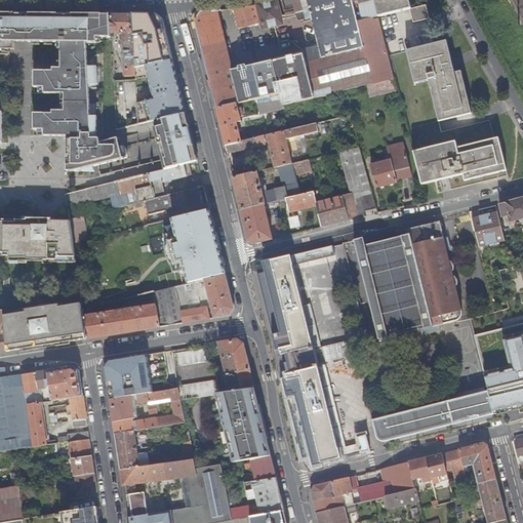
[(256,3),(232,6),(237,27),(257,22),(257,25),(260,25),(262,27),(280,23),(275,0),(268,0),(256,3)]
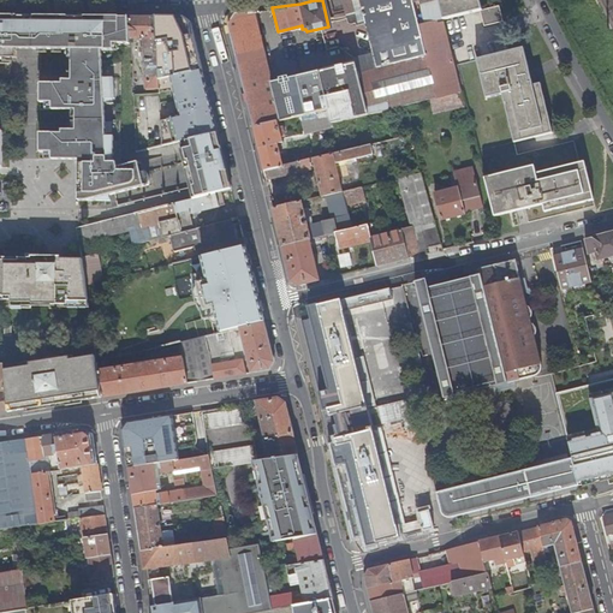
[(340,0),(345,21),(349,22),(363,19),(372,53),(376,66),(424,53),(410,0),(340,0)]
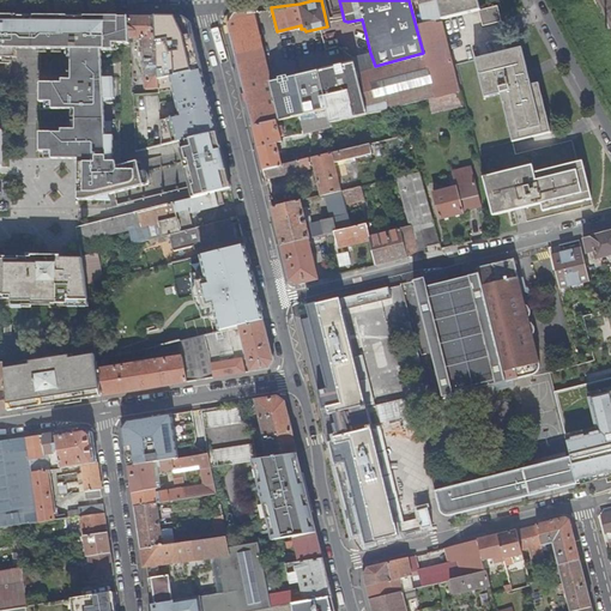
[(457,90),(439,17),(434,0),(409,0),(423,53),(434,96),(457,90)]
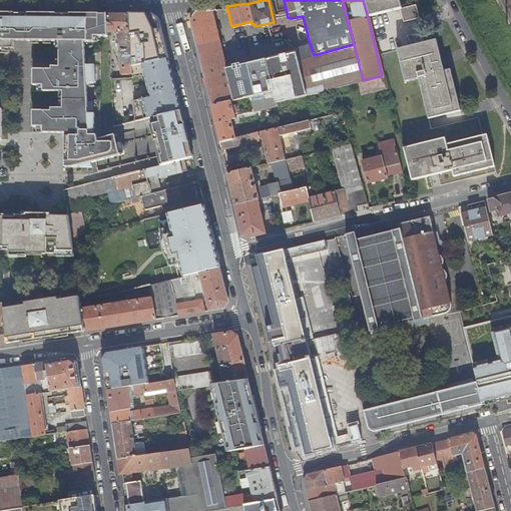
[(363,0),(367,14),(397,7),(400,21),(416,17),(413,3),(399,7),(397,0),(363,0)]
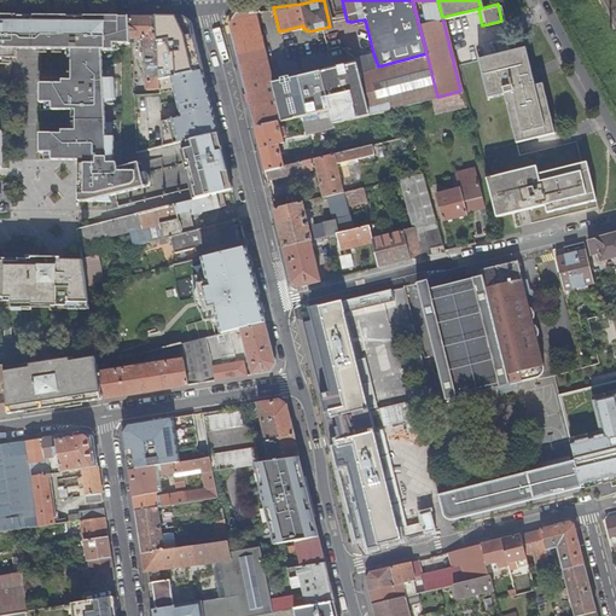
[(271,81),(253,10),(234,12),(226,24),(236,63),(253,126),(277,120),(301,114),(326,108),(330,122),(368,114),(355,60),(271,81)]
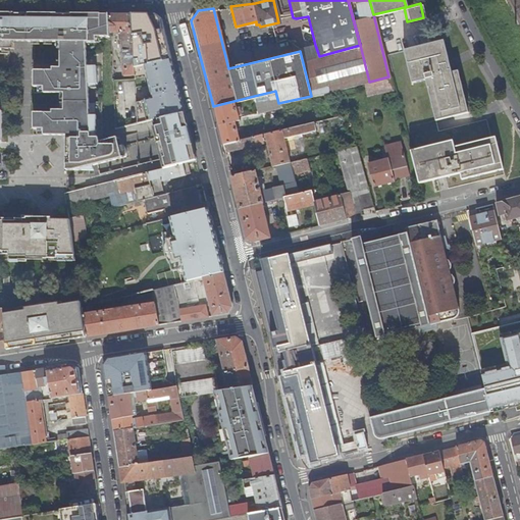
[(51,69),(33,69),(32,92),(58,93),(58,109),(51,109),(51,112),(32,111),(31,134),(64,135),(64,169),(92,169),(92,164),(125,156),(125,153),(125,150),(124,147),(122,145),(118,145),(116,137),(100,141),(99,137),(97,137),(95,115),(89,115),(87,85),(96,84),(95,66),(86,66),(85,43),(95,42),(95,37),(109,36),(109,32),(108,13),(97,12),(26,12),(5,11),(7,48),(13,48),(13,41),(26,41),(59,41),(59,67),(51,66),(51,69)]
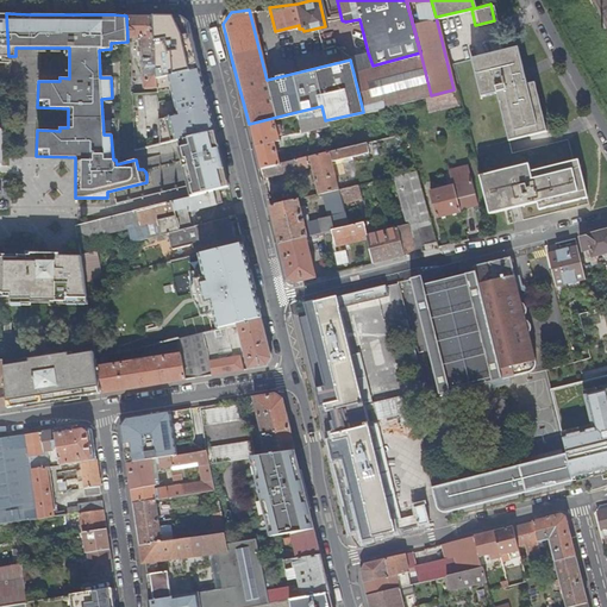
[(143,16),(126,16),(127,37),(139,37),(141,47),(137,47),(137,51),(141,51),(142,88),(156,87),(156,79),(151,16),(143,16)]
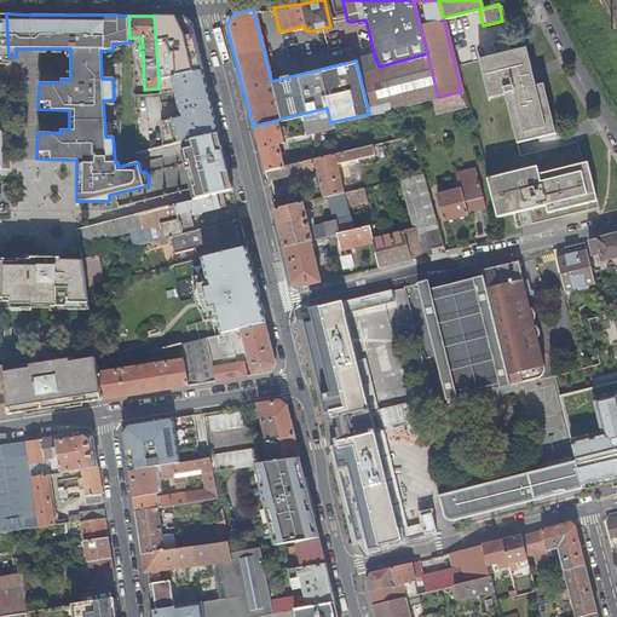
[(182,16),(154,16),(159,80),(201,69),(196,48),(190,21),(182,16)]
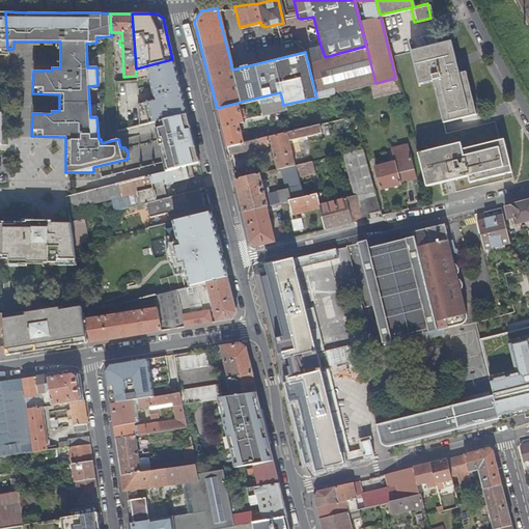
[(294,40),(290,29),(283,31),(286,43),(294,40)]
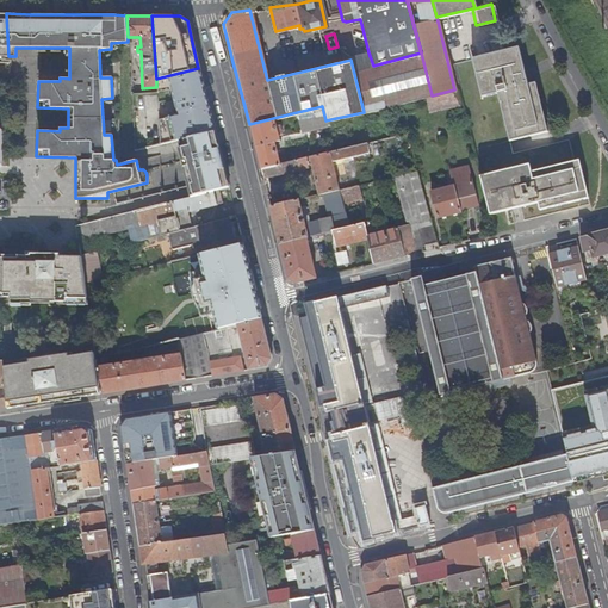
[(514,47),(469,57),(478,95),(495,92),(506,140),(544,130),(532,82),(523,85),(514,47)]
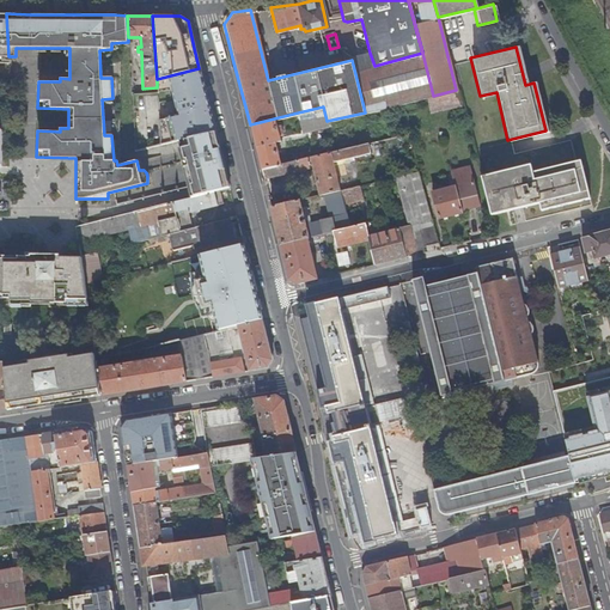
[(351,58),(352,60),(365,113),(428,97),(433,96),(422,53),(374,66),(370,53),(351,58)]
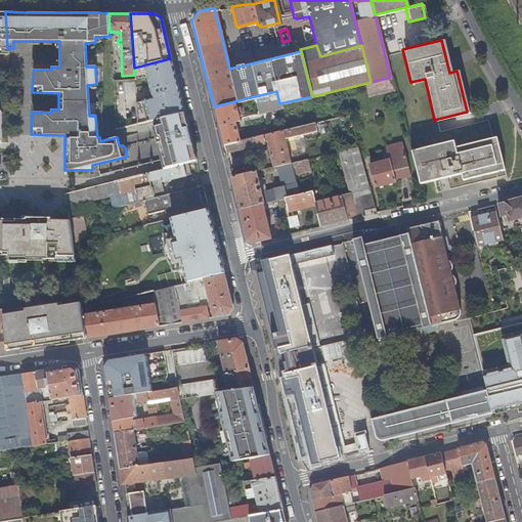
[(134,75),(134,78),(143,76),(146,75),(148,83),(151,98),(136,101),(137,123),(150,120),(183,111),(177,87),(170,58),(134,68),(134,75)]
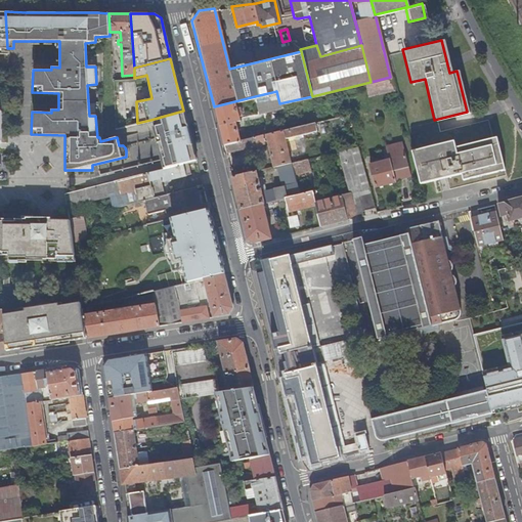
[(390,77),(371,82),(366,83),(370,93),(395,87),(392,77),(390,77)]
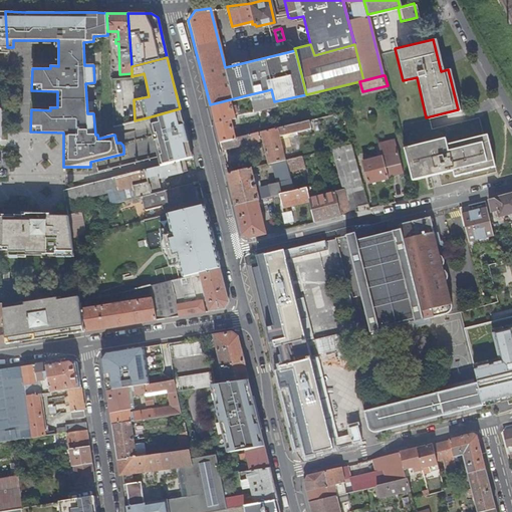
[(275,104),(274,101),(271,89),(250,94),(253,109),(275,104)]
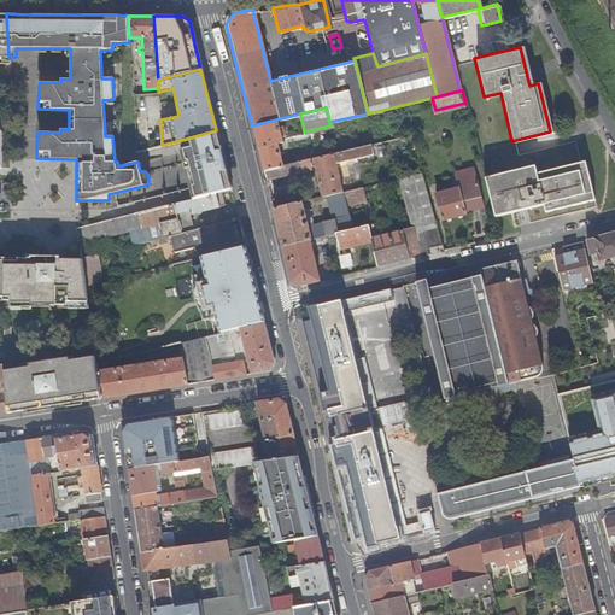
[(276,119),(252,126),(257,147),(263,170),(292,163),(291,157),(281,159),(277,146),(282,144),(276,119)]
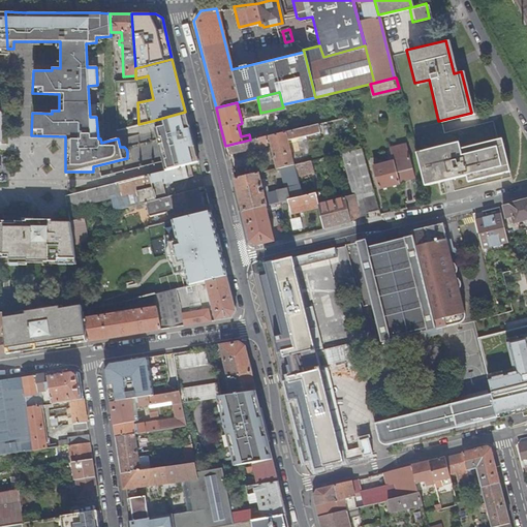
[(0,141),(10,142),(9,110),(0,109),(0,141)]
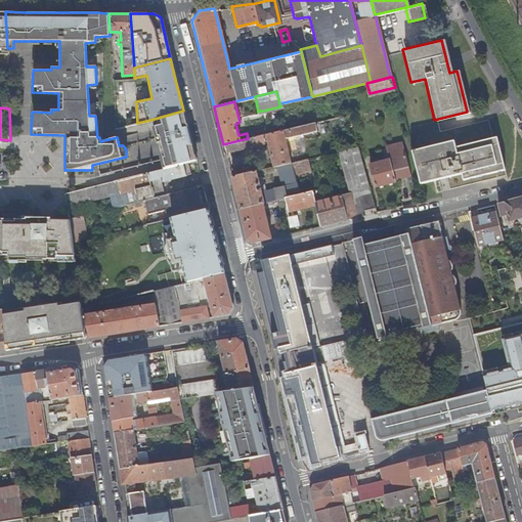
[(150,120),(163,168),(187,162),(196,160),(189,135),(183,111),(150,120)]
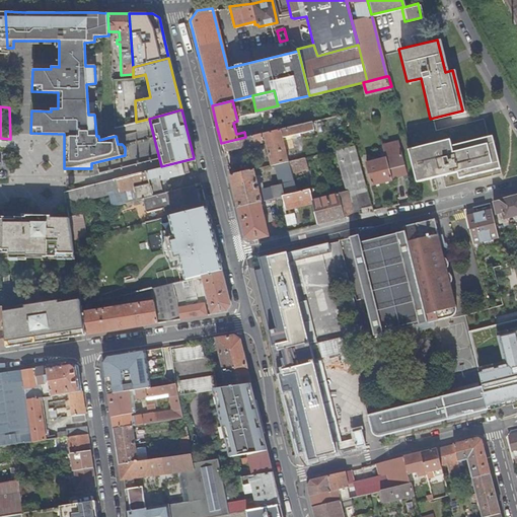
[(245,137),(221,143),(224,155),(263,145),(262,140),(264,140),(270,165),(274,164),(286,161),(281,137),(313,129),(311,121),(245,137)]
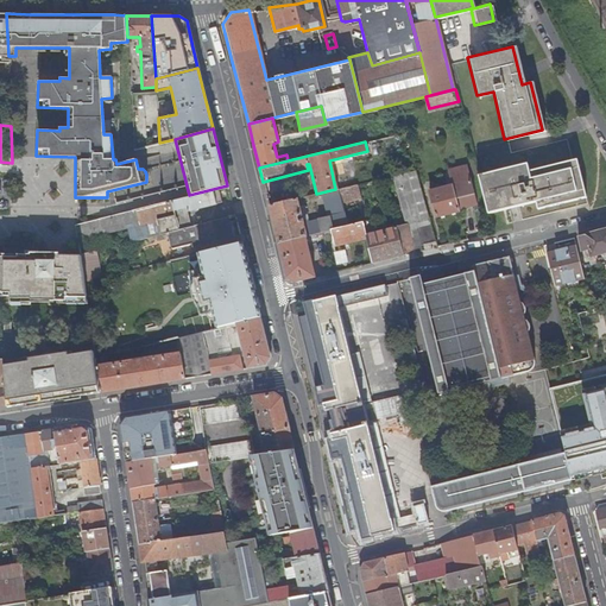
[(524,163),(478,175),(487,213),(534,201),(536,209),(584,197),(574,159),(526,171),(524,163)]
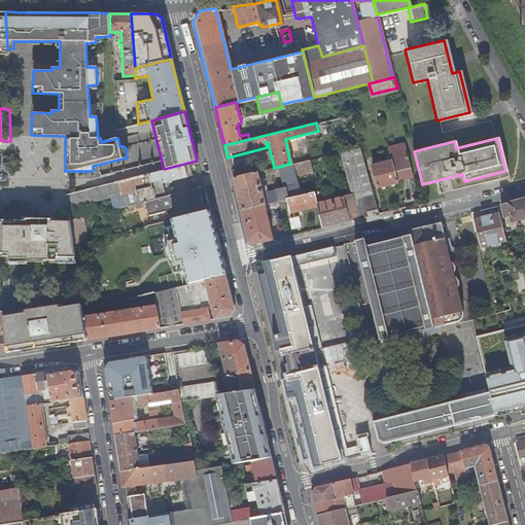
[(403,142),(387,146),(391,159),(396,179),(411,175),(403,142)]
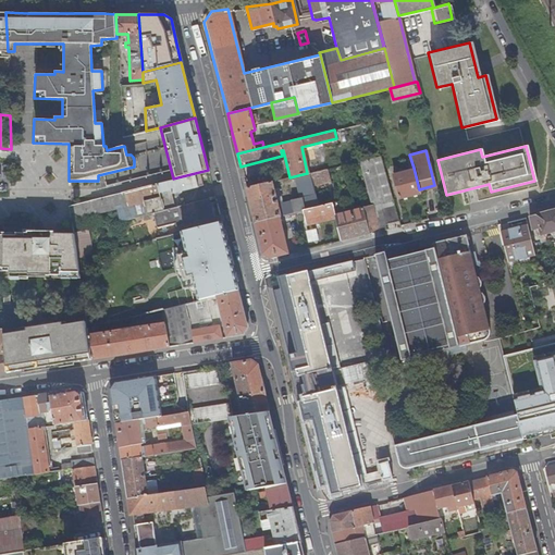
[(397,220),(379,155),(358,160),(370,204),(340,210),(337,201),(331,202),(331,204),(334,219),(340,239),(365,233),(385,227),(383,223),(397,220)]
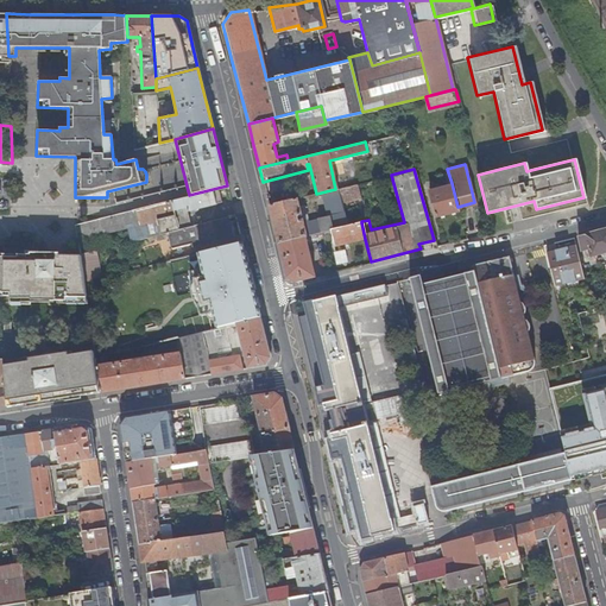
[(458,207),(452,183),(428,189),(434,215),(458,208),(458,207)]
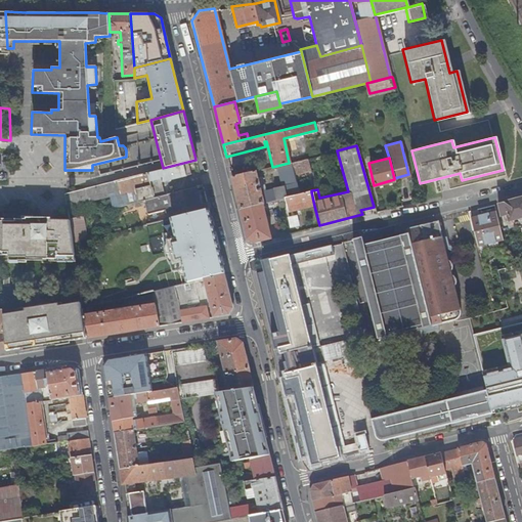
[(96,181),(156,167),(154,159),(94,172),(96,181)]
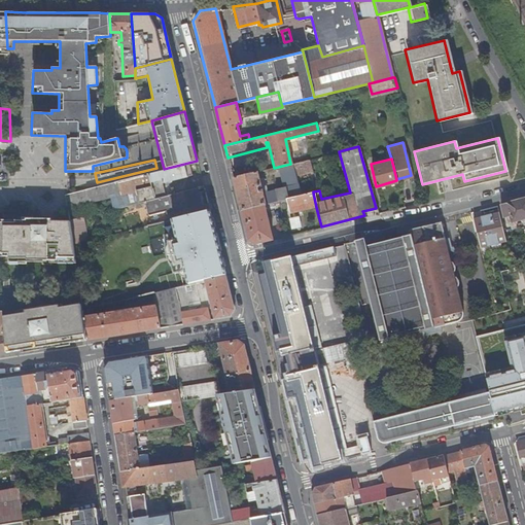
[(308,160),(291,163),(294,175),(311,171),(308,160)]
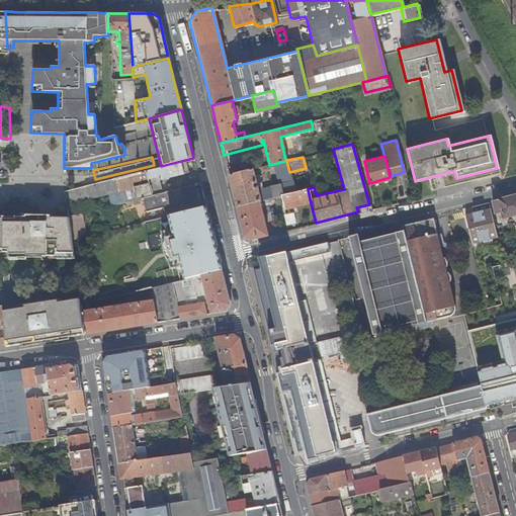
[(161,166),(63,190),(65,202),(107,191),(110,204),(141,197),(165,191),(162,178),(182,173),(182,172),(187,171),(185,160),(161,166)]
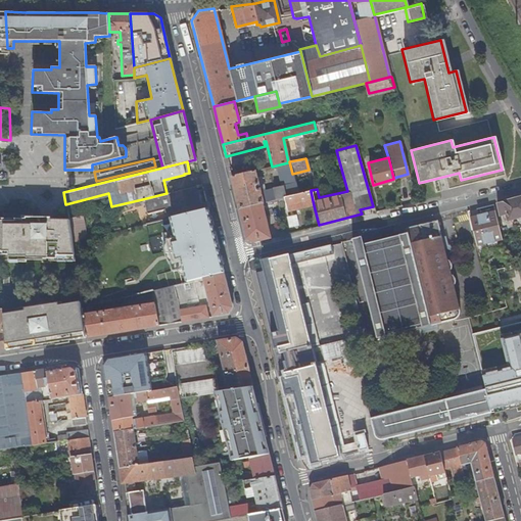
[(289,161),(288,162),(276,166),(280,185),(259,191),(258,188),(263,187),(261,176),(256,177),(254,171),(231,177),(235,193),(238,208),(268,201),(283,197),(297,194),(292,174),(289,161)]
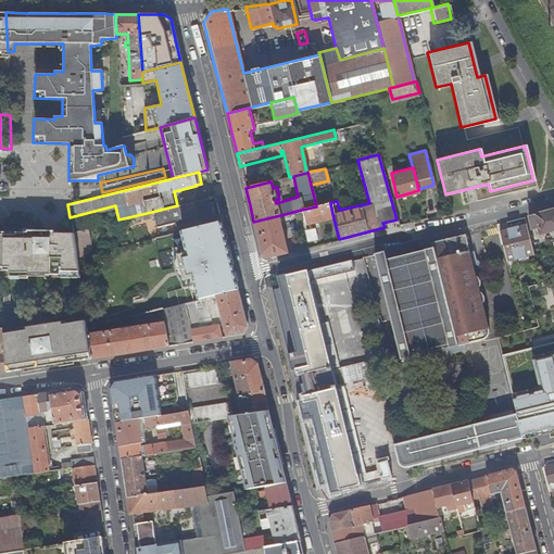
[(213,223),(208,198),(178,205),(177,205),(151,212),(155,226),(173,222),(174,225),(183,223),(185,229),(213,223)]
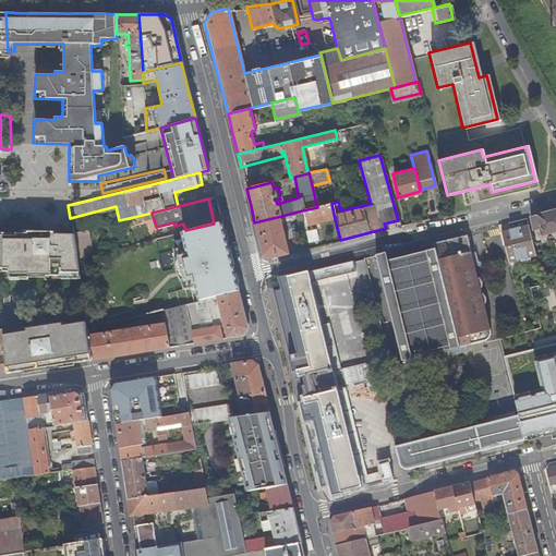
[(335,219),(331,204),(317,207),(302,210),(306,226),(335,219)]
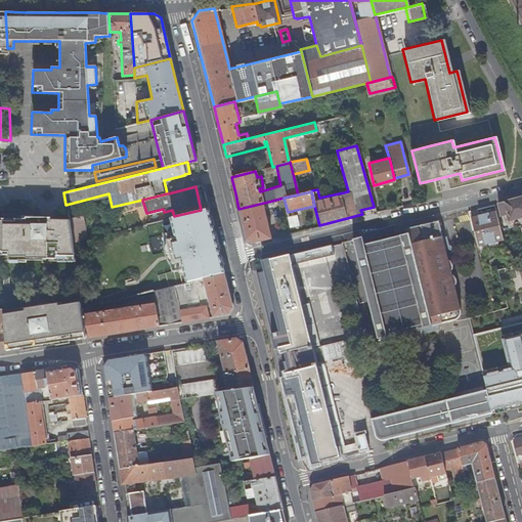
[(508,219),(521,215),(521,196),(516,198),(506,200),(496,202),(499,214),(498,214),(499,218),(507,216),(508,219)]
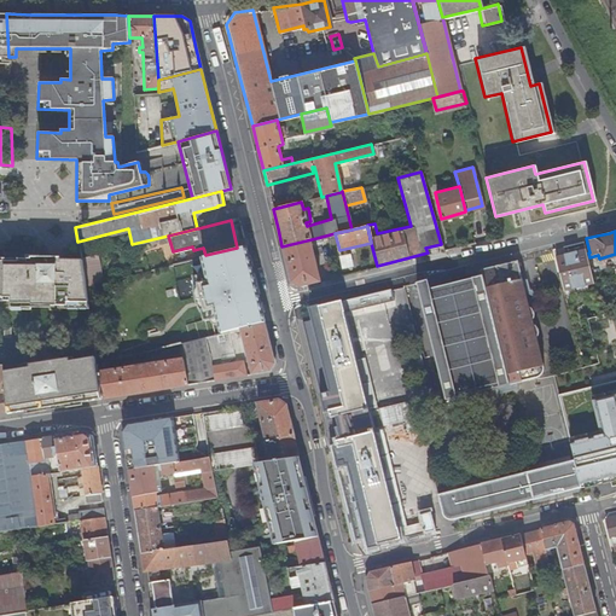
[(309,283),(319,280),(313,255),(320,253),(317,238),(282,247),(286,263),(290,280),(297,285),(309,283)]
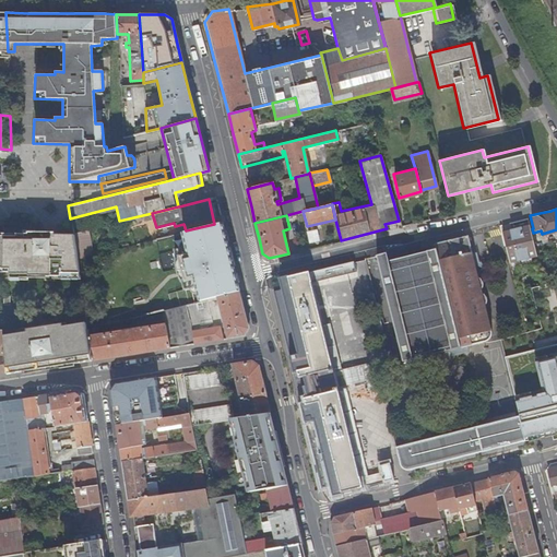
[(225,235),(222,222),(214,224),(186,230),(181,232),(186,247),(174,250),(187,304),(238,291),(235,275),(227,247),(225,235)]
